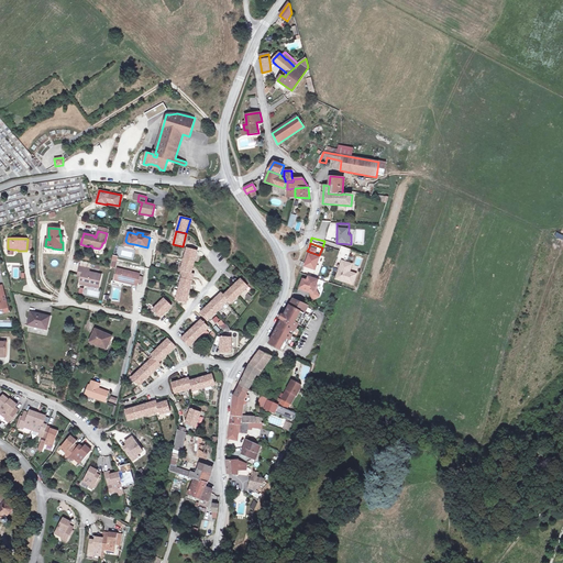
[(191,273),(197,251),(187,247),(181,271),(184,271),(191,273)]
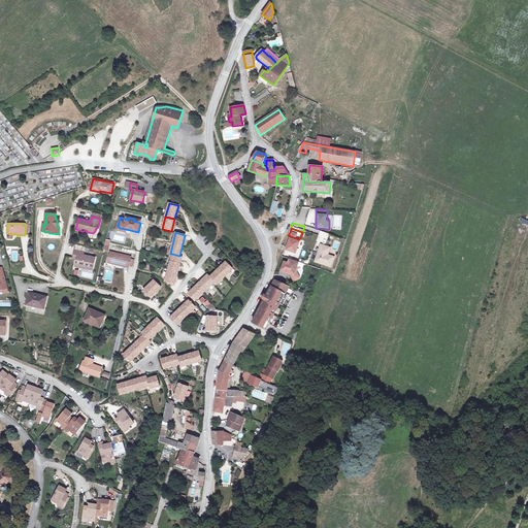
[(312,251),(318,235),(307,232),(303,248),(312,251)]
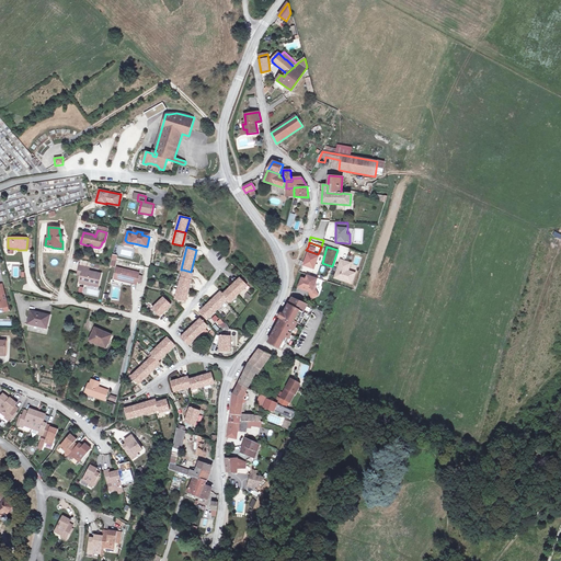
[(340,259),(333,278),(352,285),(357,268),(350,266),(352,262),(340,259)]
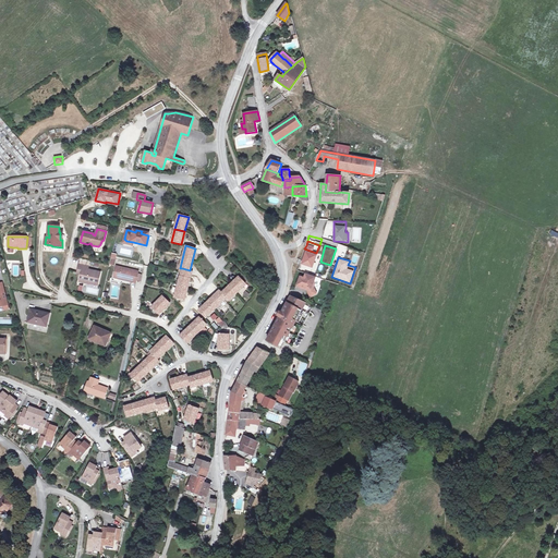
[(98,286),(100,273),(88,269),(88,267),(80,265),(79,269),(82,270),(82,274),(80,280),(88,281),(89,283),(98,286)]
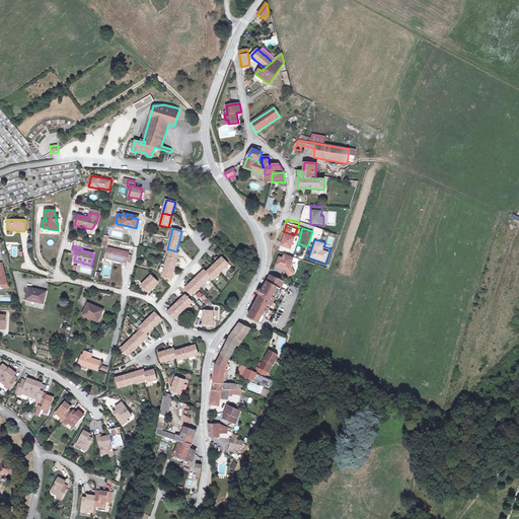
[(128,255),(129,254),(125,254),(126,251),(108,247),(106,256),(112,257),(110,260),(127,263),(127,262),(128,255)]
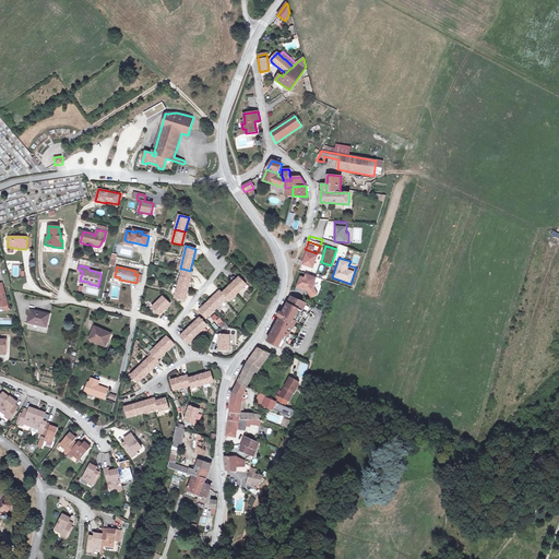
[(316,284),(314,282),(317,277),(307,274),(305,278),(300,277),(297,287),(301,288),(302,287),(308,289),(308,290),(311,297),(317,294),(314,288),(316,284)]
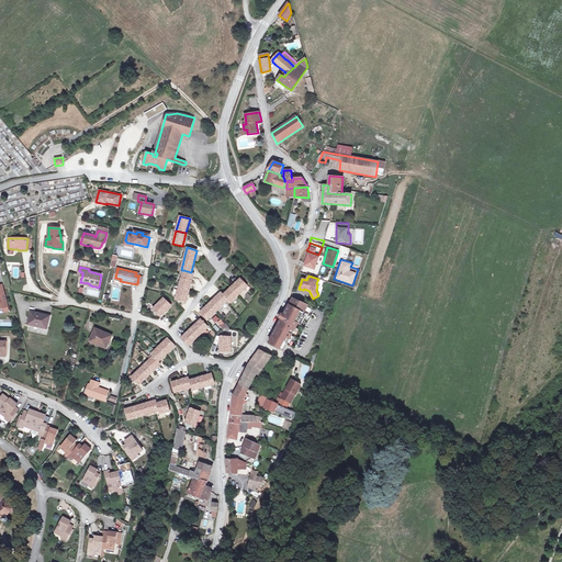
[(186,303),(192,280),(181,278),(177,296),(179,298),(178,301),(186,303)]
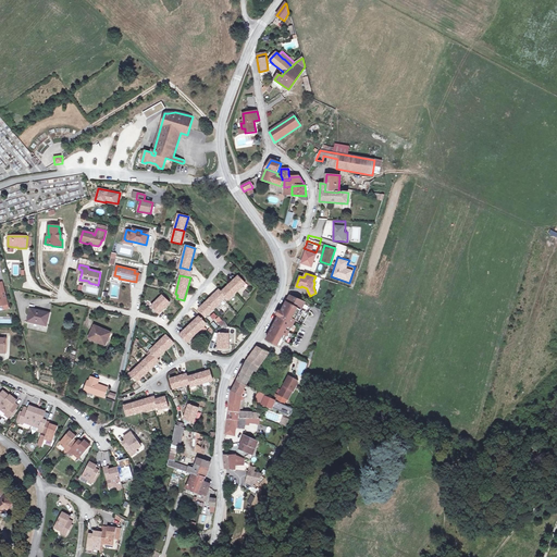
[(222,298),(227,293),(232,297),(243,286),(242,284),(244,282),(238,276),(222,292),(220,289),(198,310),(203,316),(206,313),(208,316),(224,300),(222,298)]
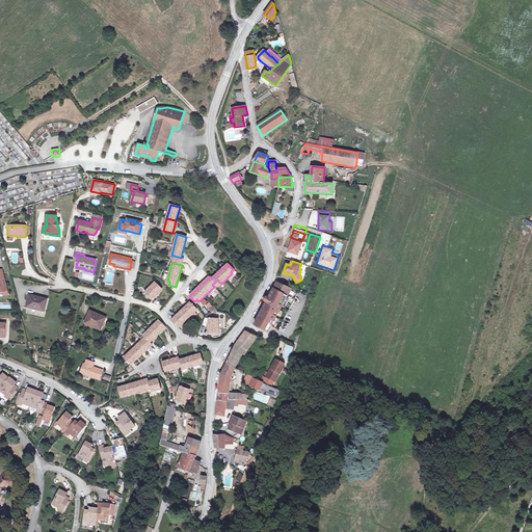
[(162,289),(155,282),(144,293),(152,300),(162,289)]
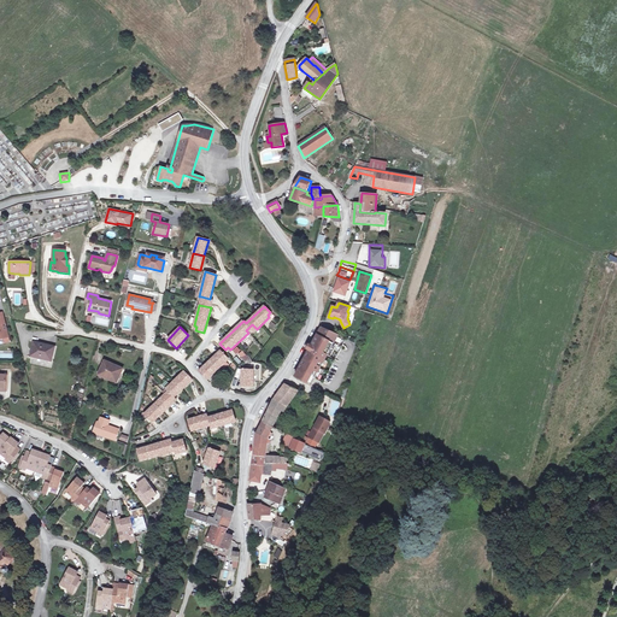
[(315,378),(328,354),(333,346),(339,335),(322,328),(317,338),(315,341),(312,346),(310,345),(307,350),(310,351),(307,356),(301,365),(295,376),(304,381),(307,375),(315,378)]
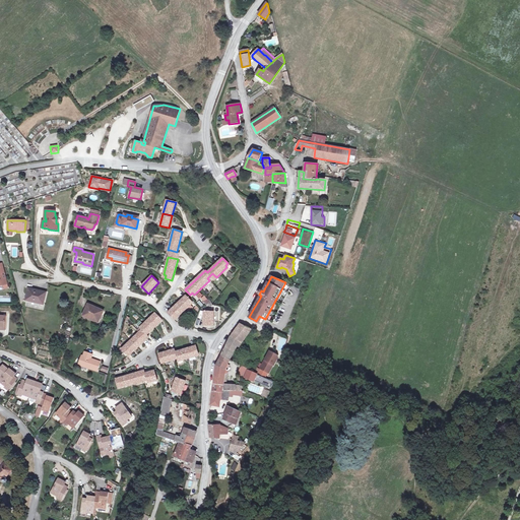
[(44,305),(46,293),(28,288),(26,301),(44,305)]
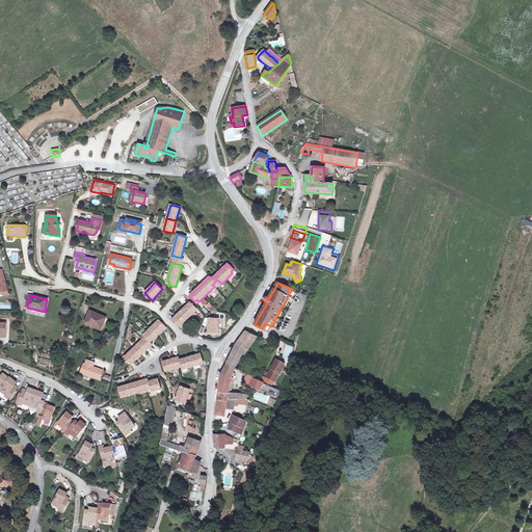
[(194,312),(197,310),(190,302),(171,320),(177,325),(179,323),(181,325),(190,316),(194,312)]
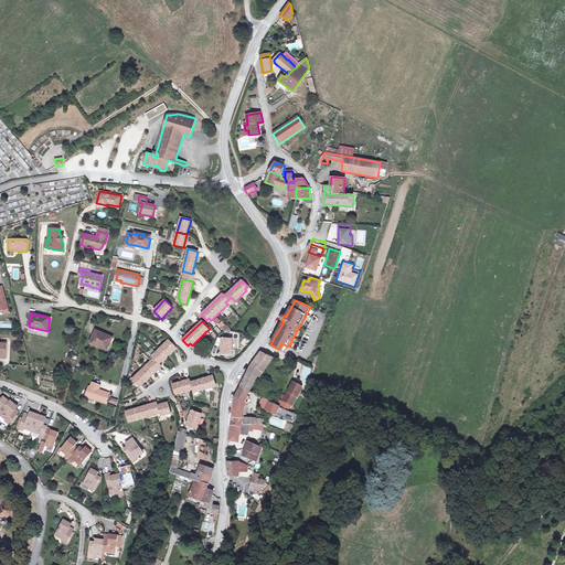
[(220,326),(222,328),(224,331),(231,330),(227,326),(224,321),(220,326)]
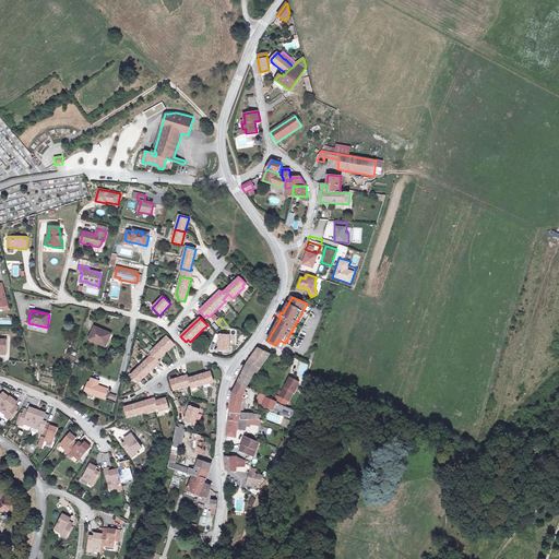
[(107,342),(111,334),(95,328),(90,340),(103,345),(105,341),(107,342)]
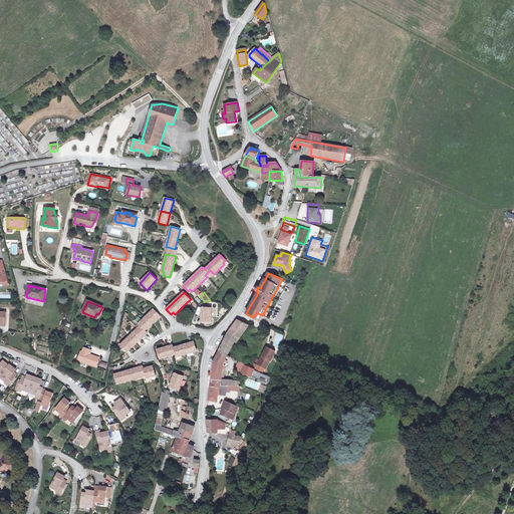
[(208,322),(208,319),(211,319),(211,307),(202,307),(202,322),(208,322)]
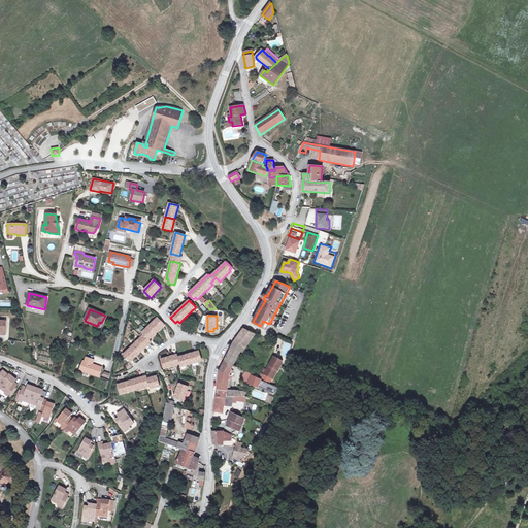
[(130,362),(146,347),(144,345),(147,343),(149,344),(152,342),(150,340),(165,325),(160,320),(158,322),(156,320),(141,333),(143,335),(141,337),(123,355),(130,362)]
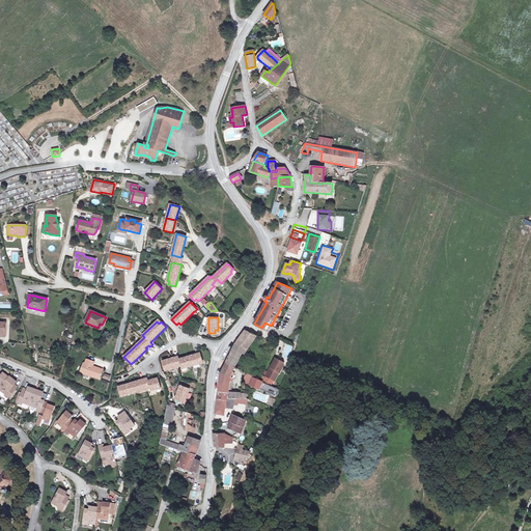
[(268,332),(271,326),(264,323),(261,328),(268,332)]
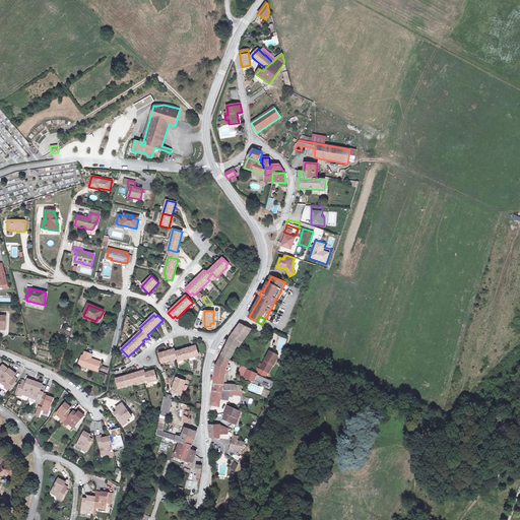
[(221,355),(230,360),(230,361),(241,341),(242,342),(252,329),(240,324),(231,337),(221,355)]
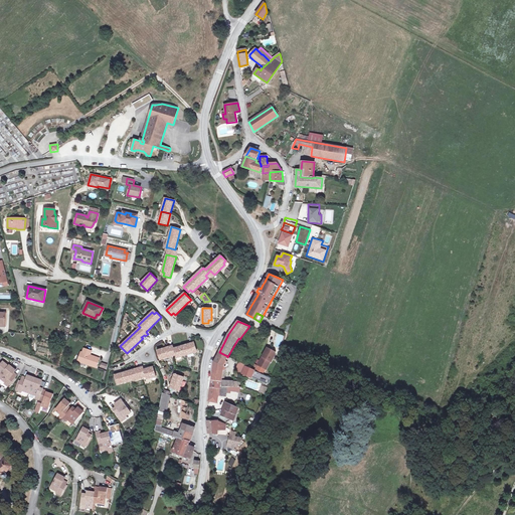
[(194,353),(193,349),(196,348),(194,343),(174,349),(176,355),(177,358),(194,353)]
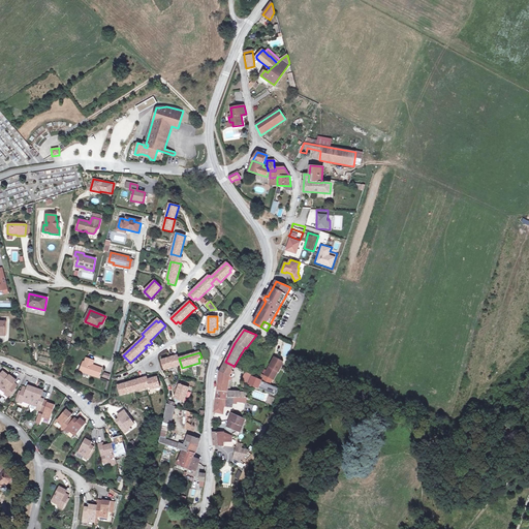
[(174,367),(172,358),(161,361),(164,370),(174,367)]
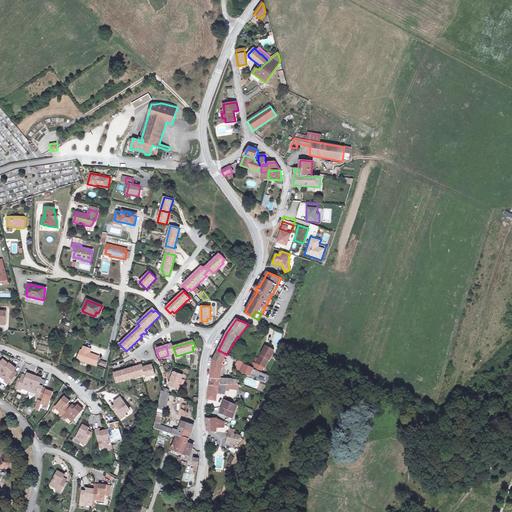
[(270,360),(274,352),(273,350),(265,346),(256,363),(265,367),(269,359),(270,360)]
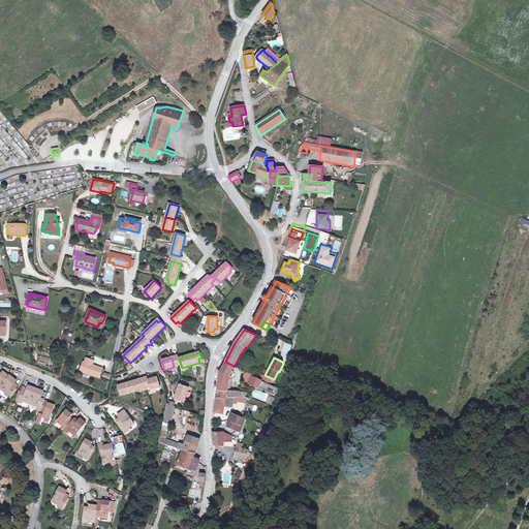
[(99,378),(102,368),(94,366),(94,367),(92,366),(94,361),(87,359),(85,363),(84,362),(82,367),(84,368),(82,372),(99,378)]
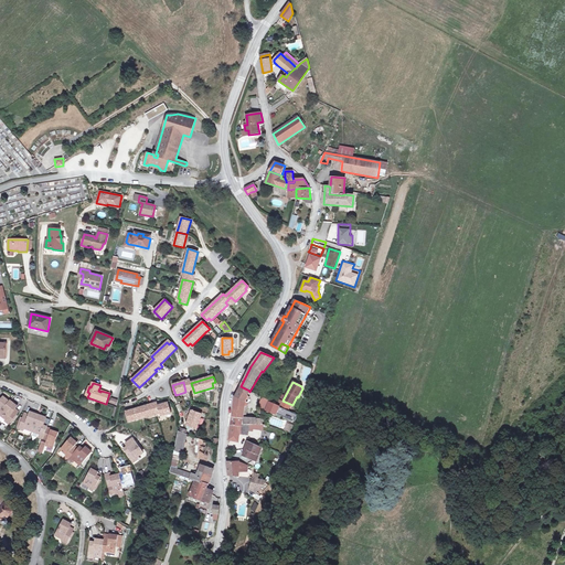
[(253,393),(264,398),(270,402),(273,396),(255,387),(253,393)]
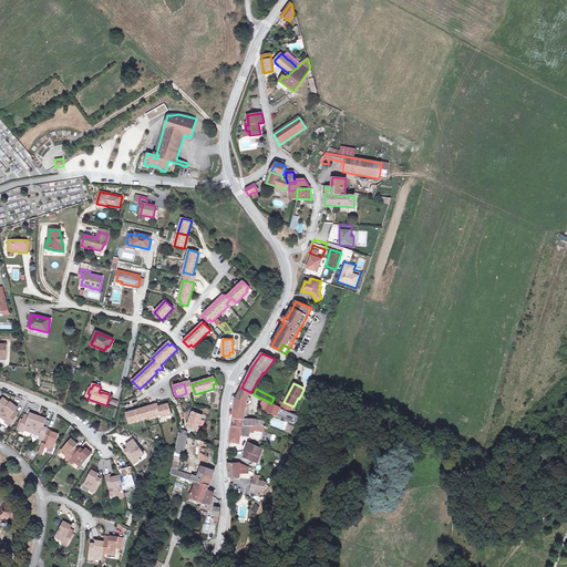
[(246,402),(248,398),(248,397),(239,392),(236,398),(246,402)]
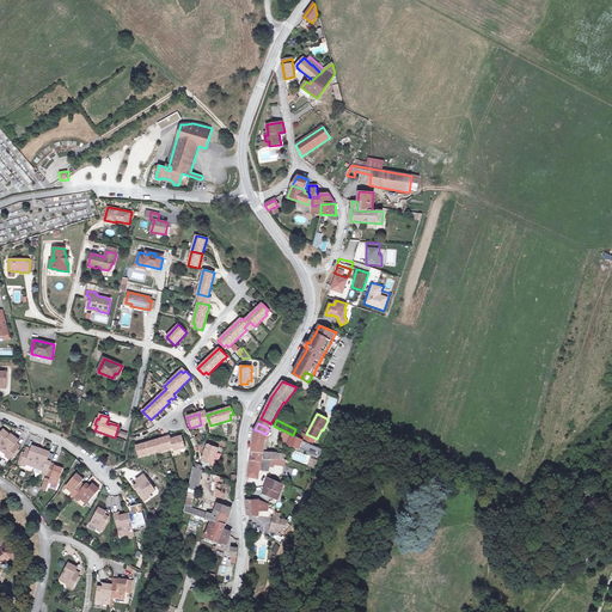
[(263,453),(264,440),(268,440),(268,435),(265,434),(255,429),(252,444),(252,453),(263,454),(263,453)]
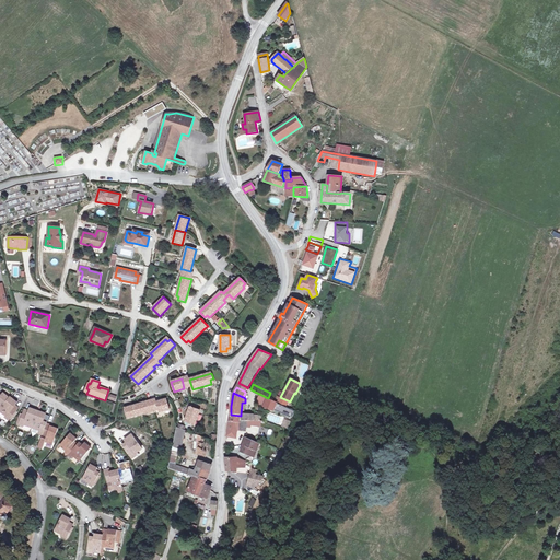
[(0,410),(10,398),(3,394),(0,397),(0,410)]
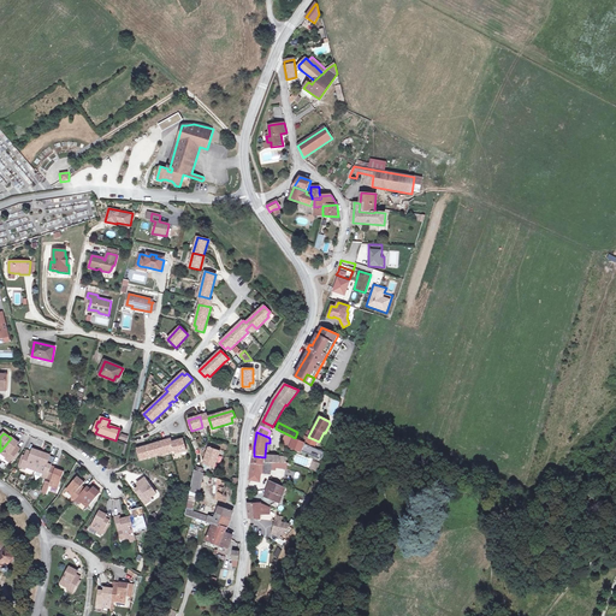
[(10,462),(21,449),(17,446),(19,443),(12,437),(11,438),(0,451),(7,457),(6,460),(10,462)]
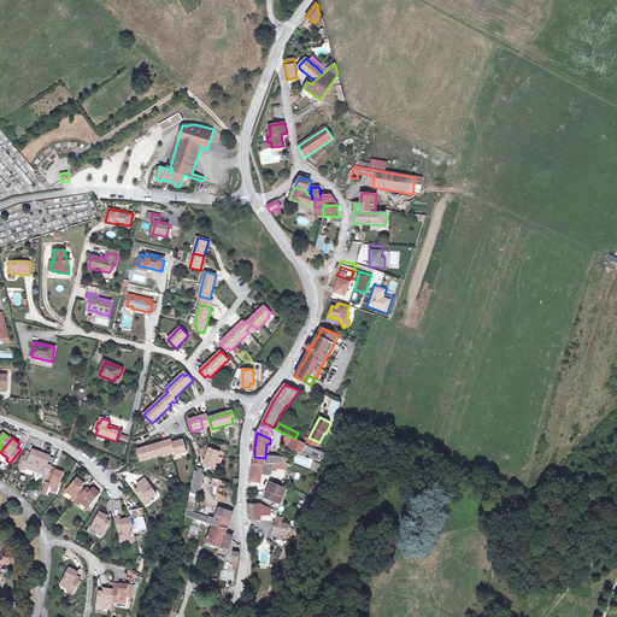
[(301,452),(305,444),(295,439),(293,444),(291,447),(301,452)]
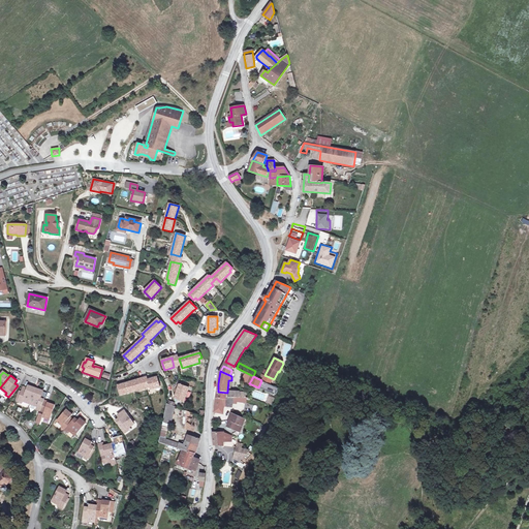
[(160,386),(157,377),(148,380),(150,386),(151,390),(160,386)]
